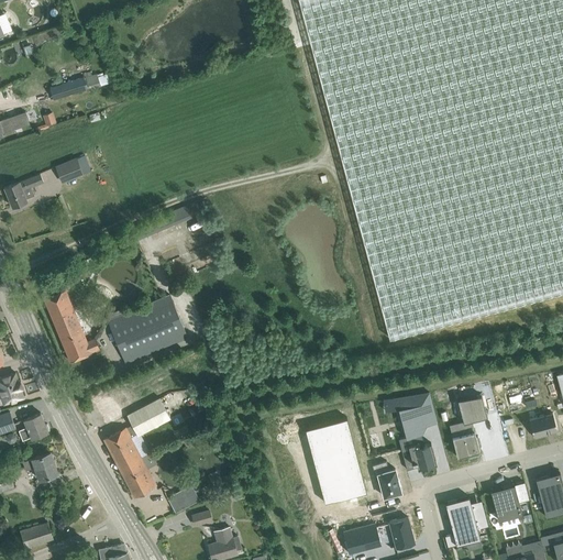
[(562,0),(298,0),(389,340),(562,294),(562,0)]
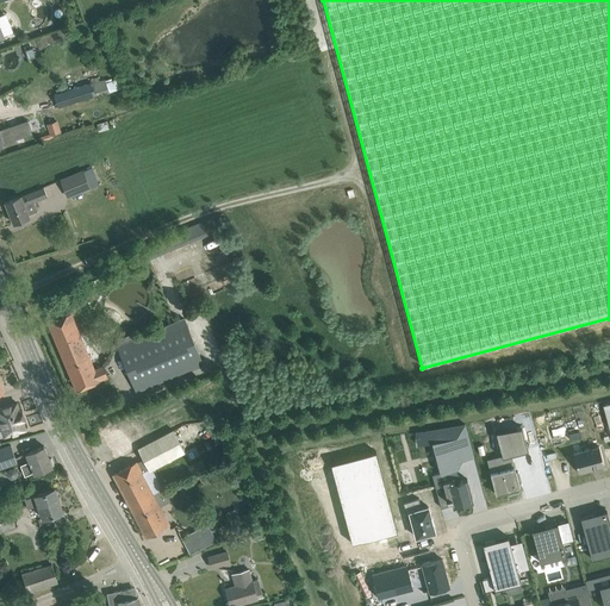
[(110,95),(105,82),(92,87),(92,86),(55,98),(58,111),(95,99),(97,100),(110,95)]
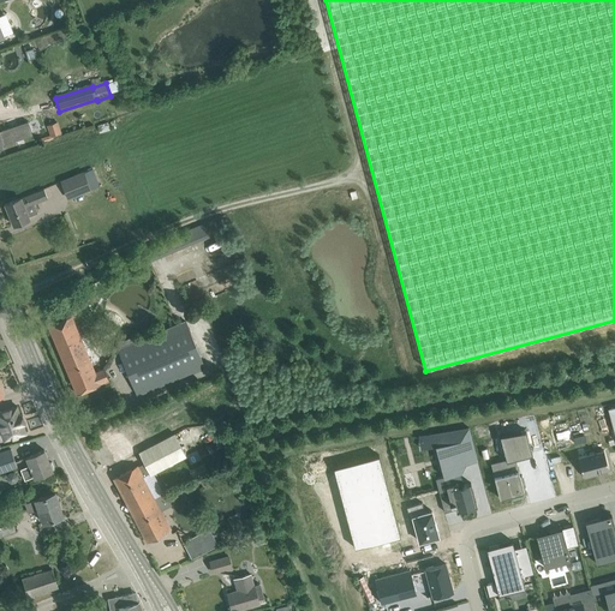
[(100,126),(115,121),(113,114),(97,118),(100,126)]
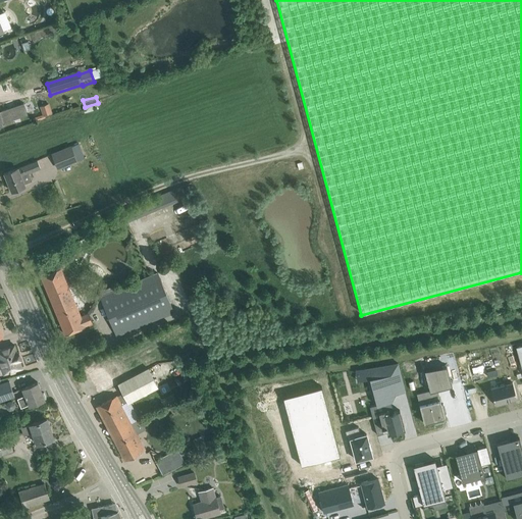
[(44,119),(53,116),(49,106),(40,109),(44,119)]
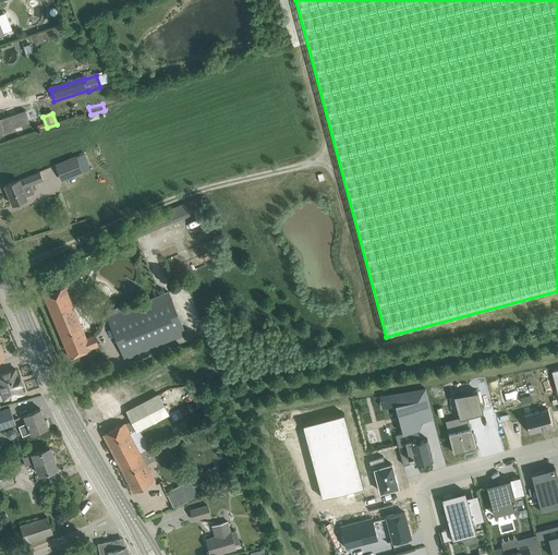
[(0,122),(0,139),(3,137),(2,134),(28,125),(25,115),(0,122)]
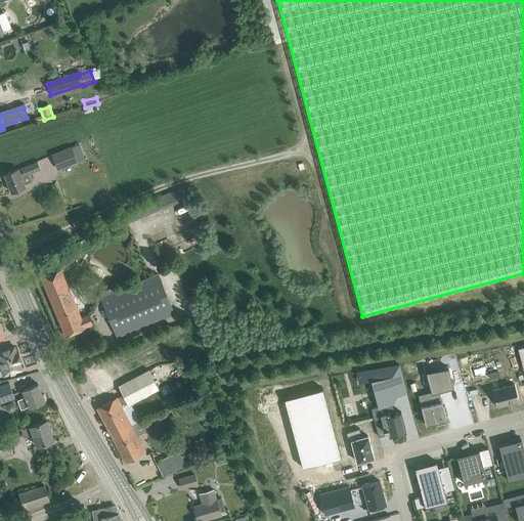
[(58,172),(78,165),(71,148),(51,156),(58,172)]
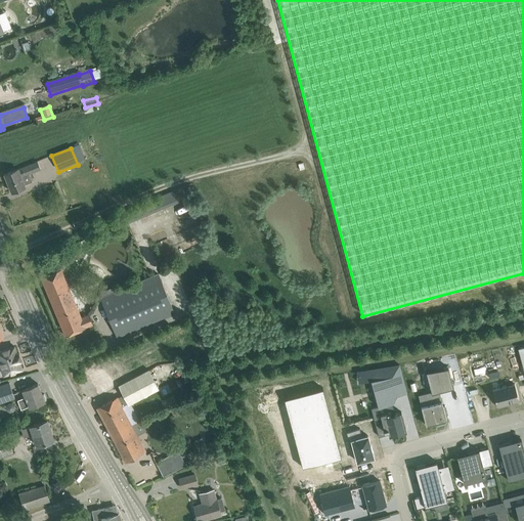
[(38,164),(30,167),(5,177),(12,194),(26,189),(25,187),(33,184),(30,176),(33,175),(41,172),(38,164)]
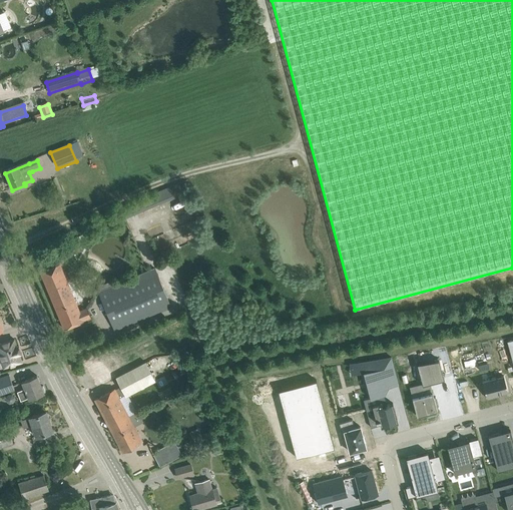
[(127,221),(174,201),(170,190),(122,210),(127,221)]
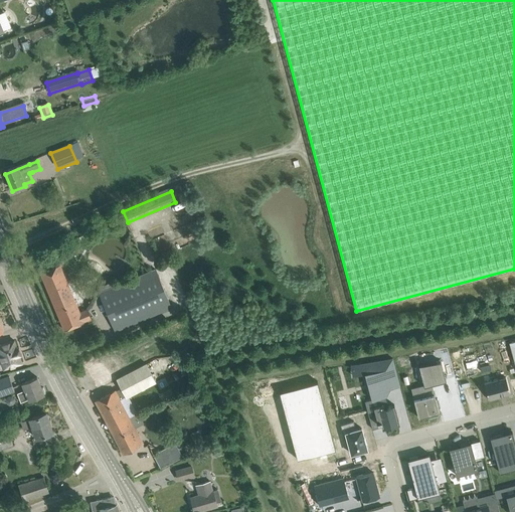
[(80,315),(60,267),(40,276),(64,333),(84,324),(84,323),(92,320),(88,312),(80,315)]
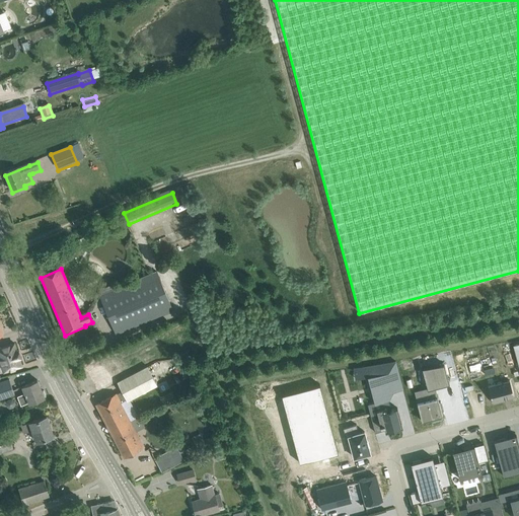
[(117,337),(173,313),(157,274),(99,298),(117,337)]
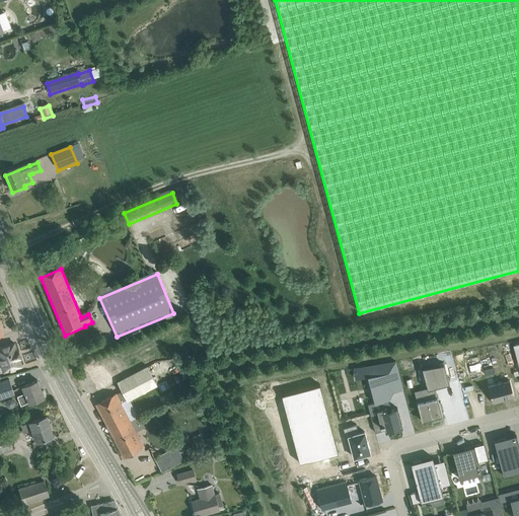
[(4,374),(21,368),(19,360),(21,359),(19,354),(17,354),(14,346),(0,350),(0,361),(2,368),(0,368),(0,374),(4,373),(4,374)]
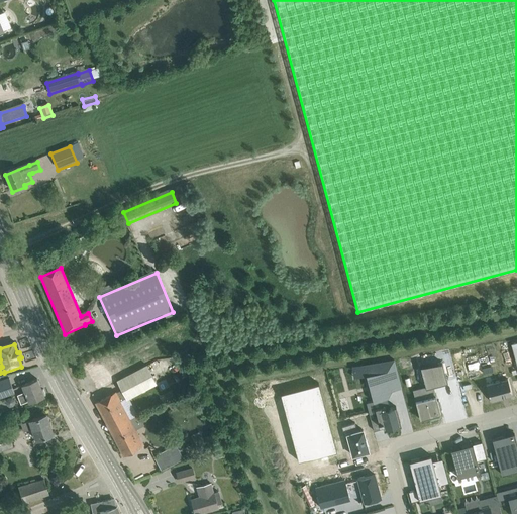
[(494,354),(457,365),(463,383),(499,373),(494,354)]
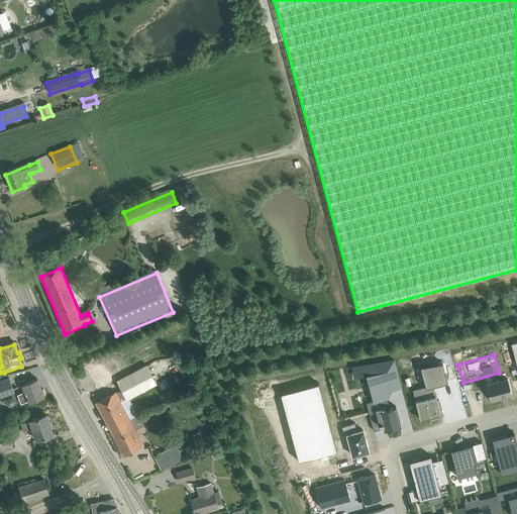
[(106,366),(82,377),(89,391),(97,388),(98,393),(152,365),(148,356),(144,358),(136,363),(120,371),(115,358),(105,364),(106,366)]
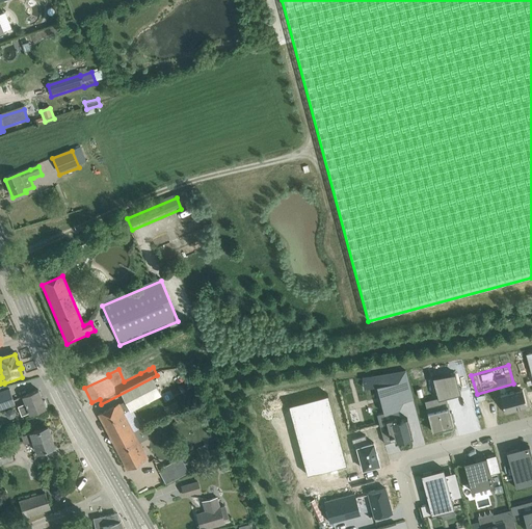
[(461,375),(435,375),(443,404),(467,399),(461,375)]
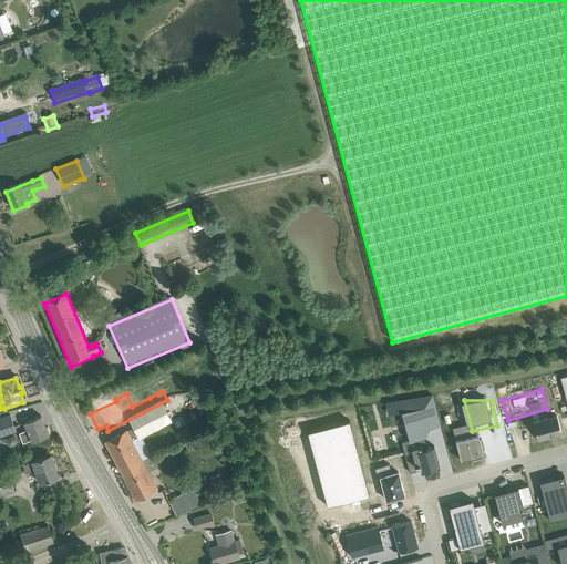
[(115,439),(105,444),(121,474),(142,463),(132,443),(138,439),(138,440),(171,423),(161,403),(129,421),(133,430),(115,439)]
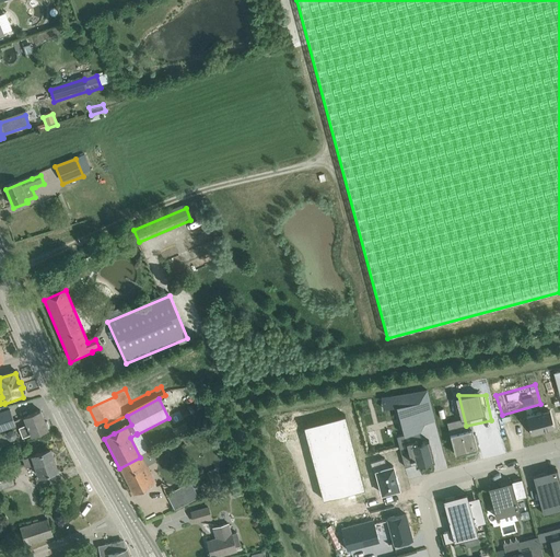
[(424,426),(419,405),(397,409),(405,437),(405,438),(420,433),(424,426)]
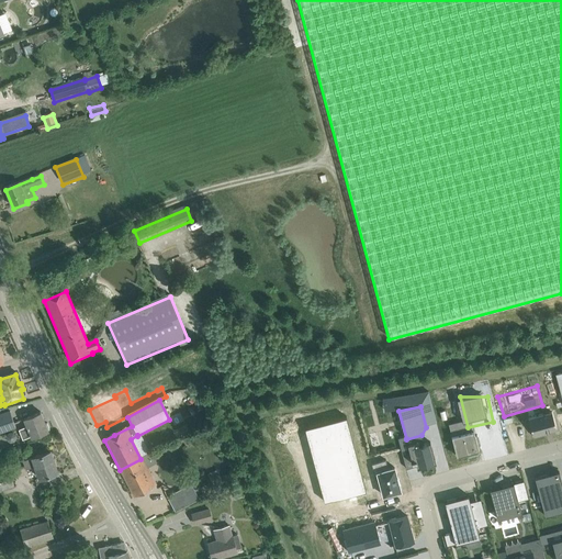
[(0,435),(17,429),(10,413),(0,416),(0,435)]
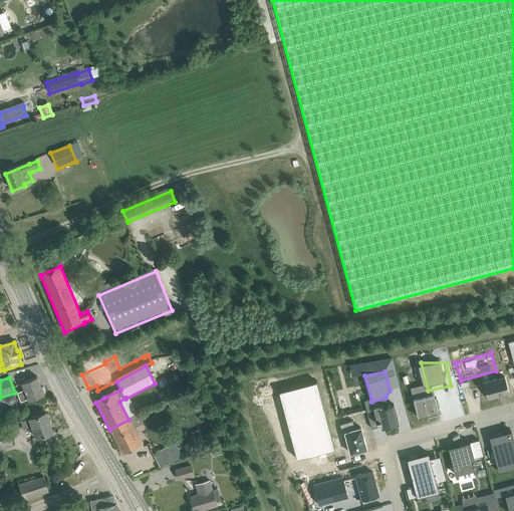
[(41,390),(37,378),(22,385),(25,393),(17,397),(20,406),(29,402),(29,403),(44,397),(44,396),(46,395),(43,389),(41,390)]
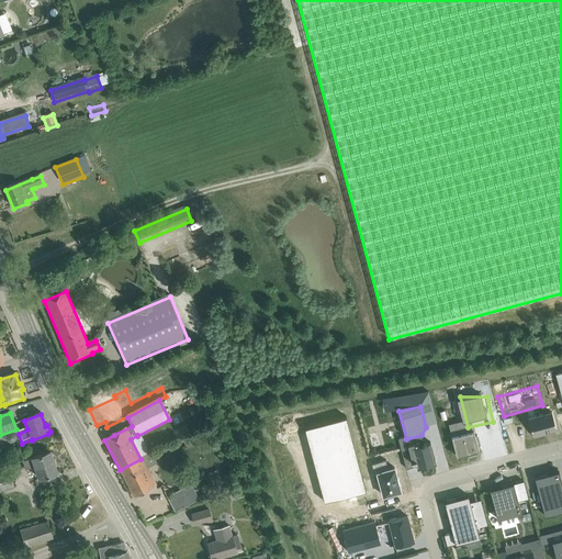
[(552,415),(529,421),(534,439),(546,436),(544,435),(557,432),(552,415)]
